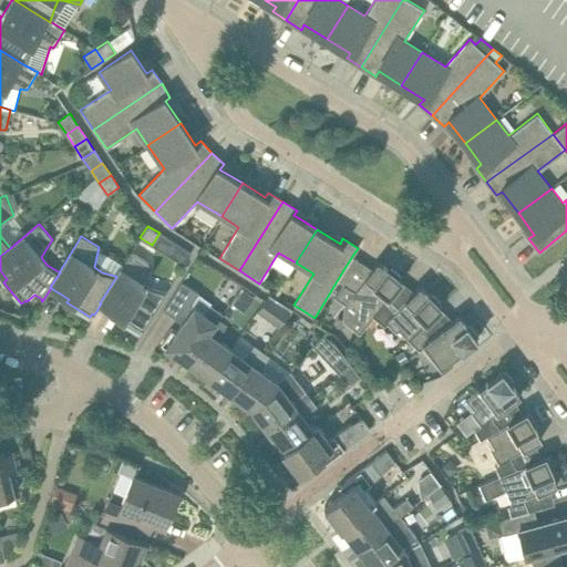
[(116,277),(100,302),(101,303),(119,315),(116,318),(141,333),(166,292),(152,288),(143,282),(148,263),(131,251),(115,276),(116,277)]
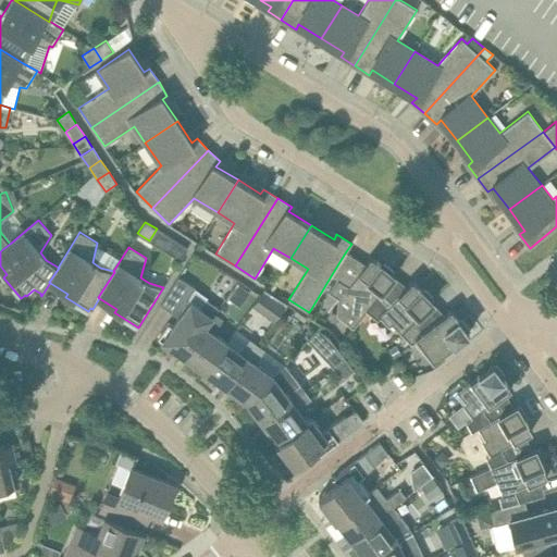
[(393,273),(394,271),(384,263),(382,264),(371,256),(366,263),(346,251),(332,274),(337,277),(329,292),(338,297),(336,314),(349,324),(337,338),(341,343),(367,310),(394,276),(395,274),(393,273)]
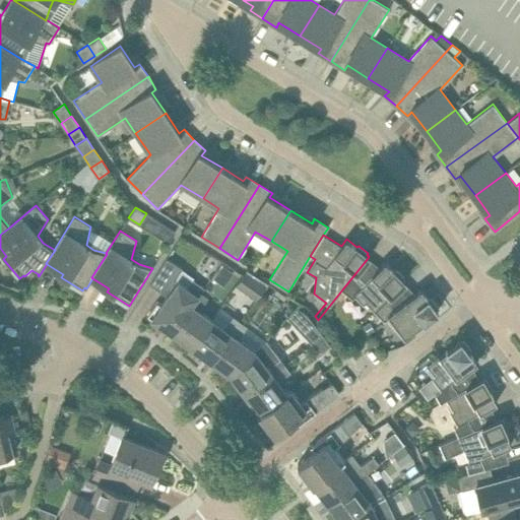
[(172,332),(201,293),(204,287),(192,278),(186,286),(176,279),(182,268),(167,258),(150,284),(161,291),(167,296),(161,304),(157,301),(147,315),(172,332)]
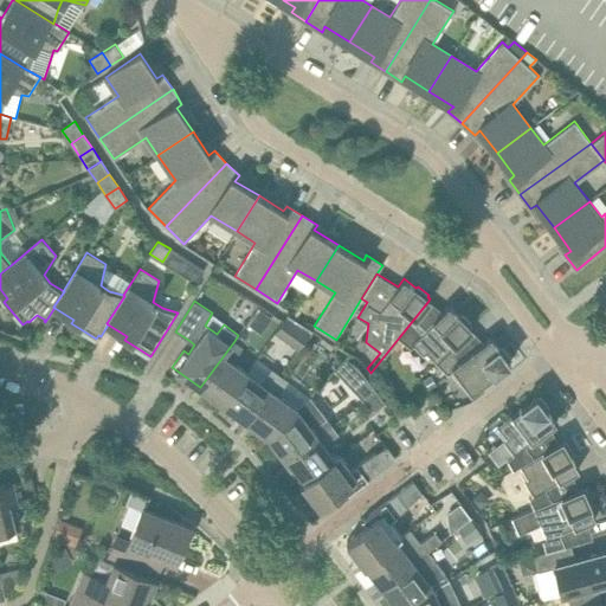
[(443,311),(429,301),(399,337),(411,347),(413,345),(424,354),(426,352),(436,362),(451,348),(471,329),(472,328),(470,327),(472,324),(462,314),(459,316),(449,304),(443,311)]
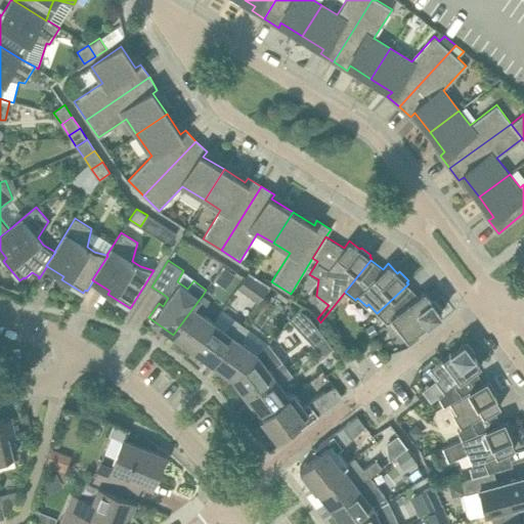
[(214,279),(225,288),(234,274),(223,266),(214,279)]
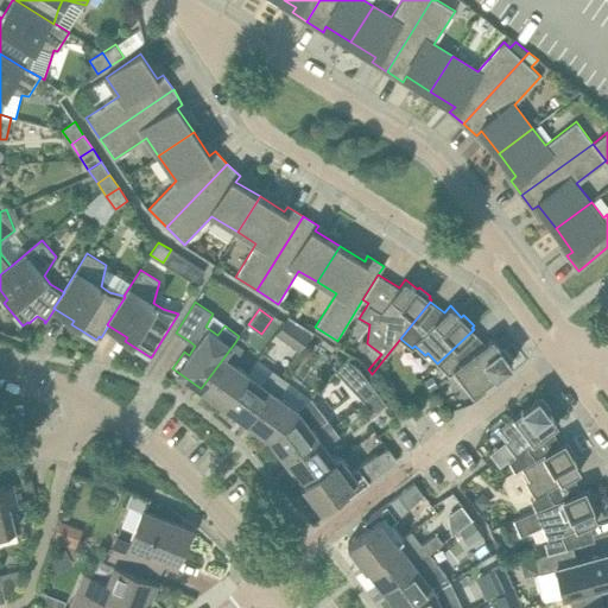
[(276,333),(298,350),(312,331),(289,316),(276,333)]
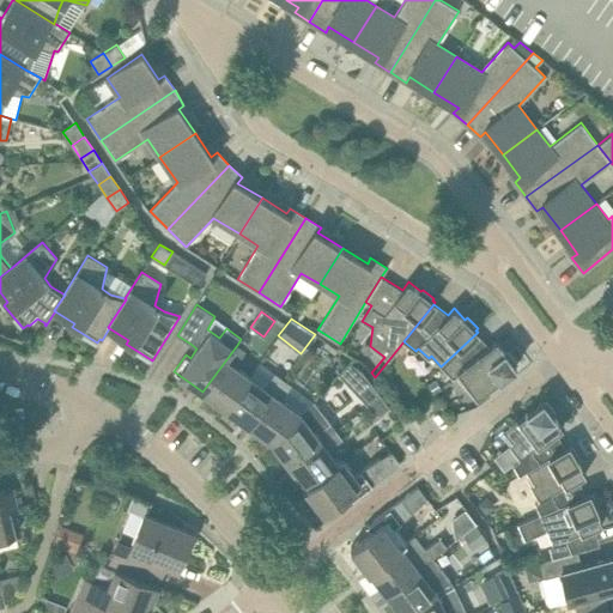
[(489,346),(477,333),(456,352),(441,366),(453,378),(456,375),(463,386),(467,383),(477,396),(516,366),(515,364),(517,363),(508,351),(505,352),(496,340),(489,346)]
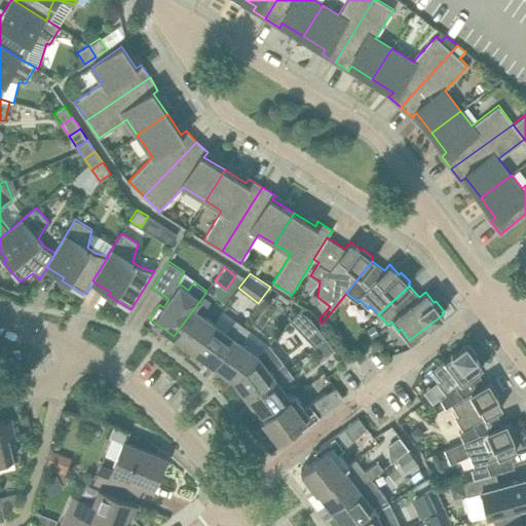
[(211,301),(203,296),(174,336),(193,350),(214,323),(201,313),(211,301)]
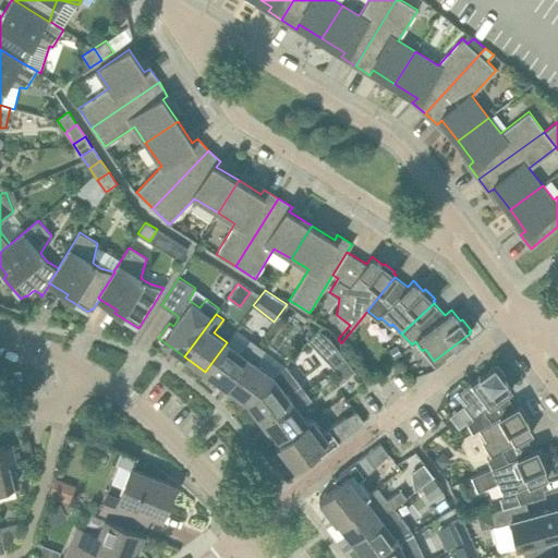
[(317,330),(308,340),(336,368),(347,360),(328,337),(317,330)]
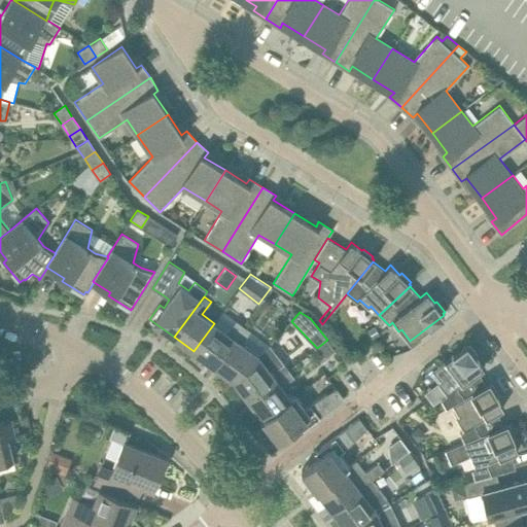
[(226,332),(214,323),(194,351),(214,365),(243,325),(236,320),(226,332)]
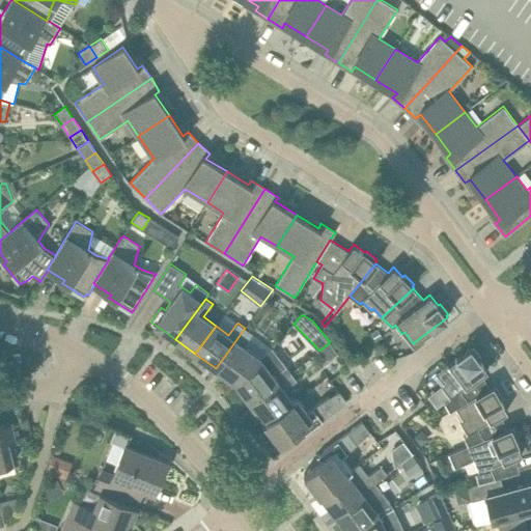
[(252,333),(245,328),(216,368),(235,383),(260,358),(244,345),(252,333)]
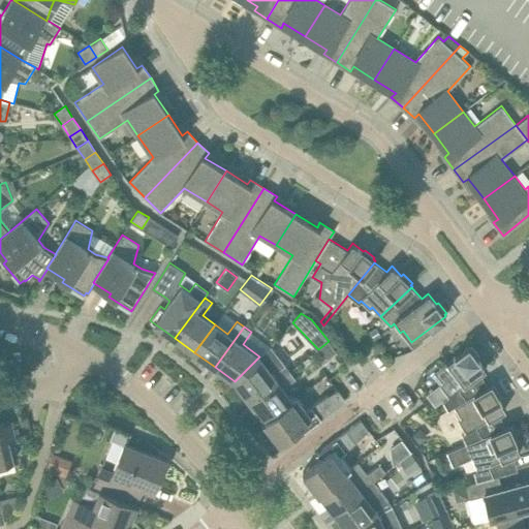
[(329,341),(318,349),(328,356),(335,350),(329,341)]
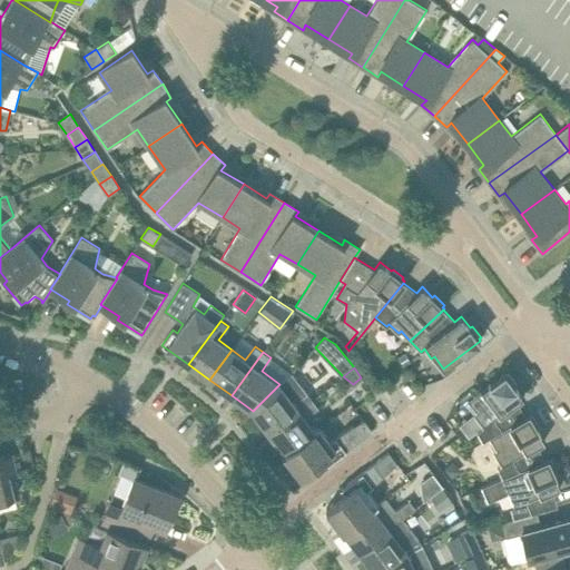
[(269,433),(312,400),(292,372),(279,384),(253,411),(269,433)]
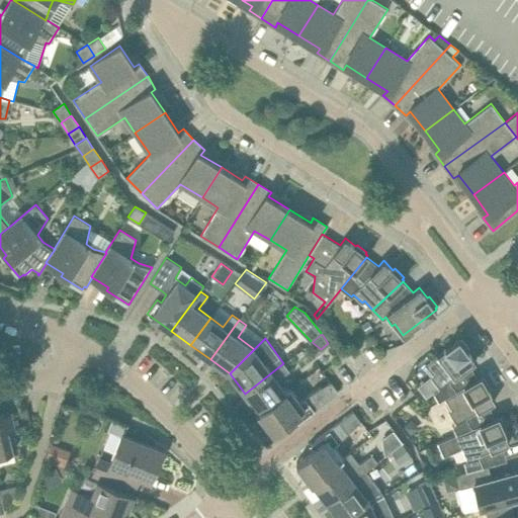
[(431,376),(439,387),(433,392),(438,401),(444,398),(456,391),(449,380),(476,360),(467,350),(469,349),(461,339),(459,340),(458,338),(425,364),(433,374),(431,376)]
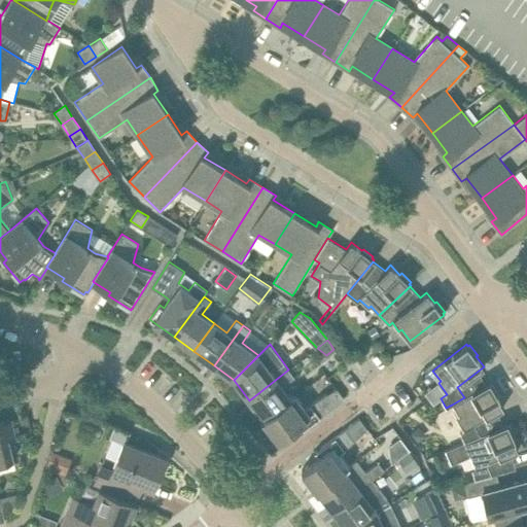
[(294,377),(288,370),(249,400),(264,420),(295,395),(294,394),(290,397),(282,386),(294,377)]
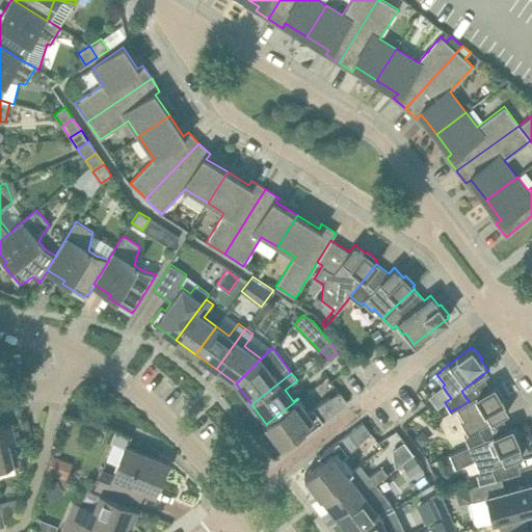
[(495,388),(494,387),(469,401),(456,408),(462,420),(460,421),(468,434),(464,435),(469,446),(507,430),(501,416),(508,411),(501,399),(503,398),(497,387),(495,388)]
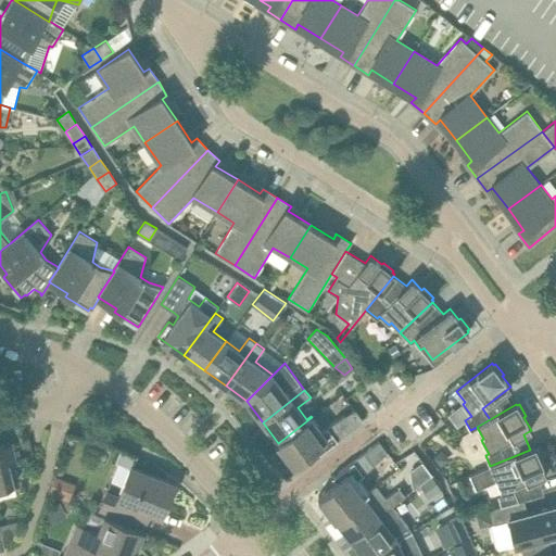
[(363,420),(354,409),(321,430),(312,417),(278,443),(280,445),(276,449),(287,463),(291,459),(294,464),(318,446),(323,451),(363,420)]
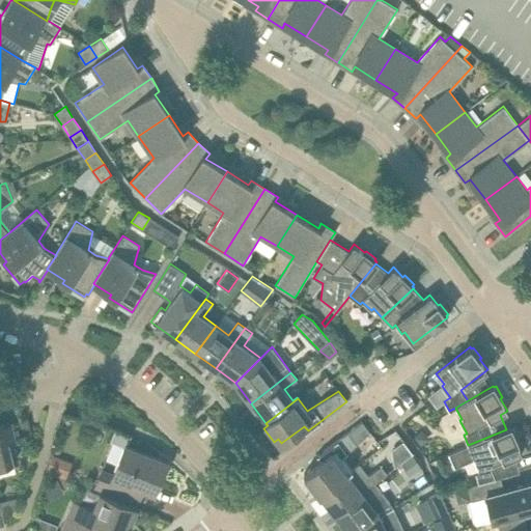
[(369,431),(362,421),(323,450),(327,455),(304,473),(307,477),(303,480),(313,494),(317,491),(319,494),(352,469),(342,456),(369,431)]
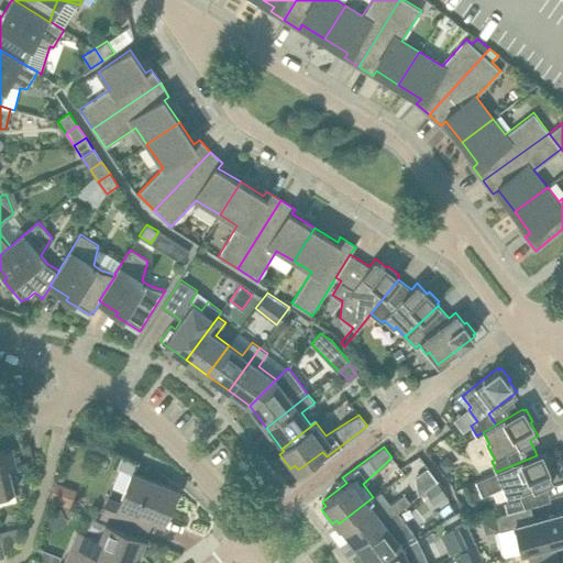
[(12,448),(0,450),(0,493),(15,489),(9,467),(17,465),(12,448)]
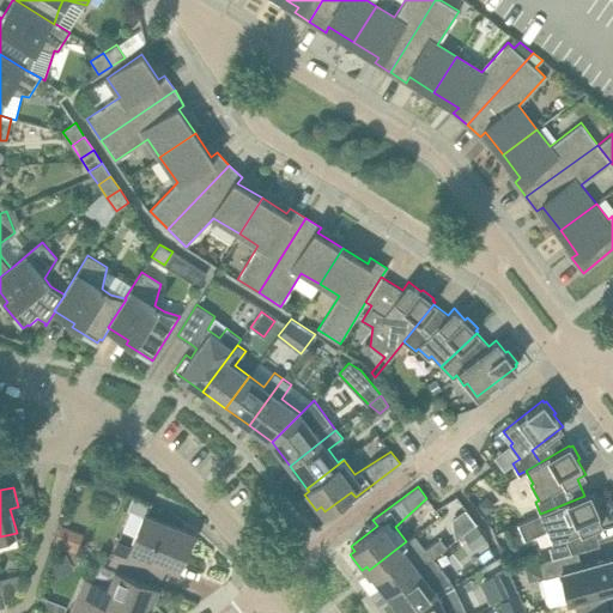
[(590,495),(589,493),(584,496),(544,514),(550,527),(546,528),(552,544),(548,546),(552,557),(571,552),(566,539),(602,523),(596,509),(599,508),(593,495),(590,495)]
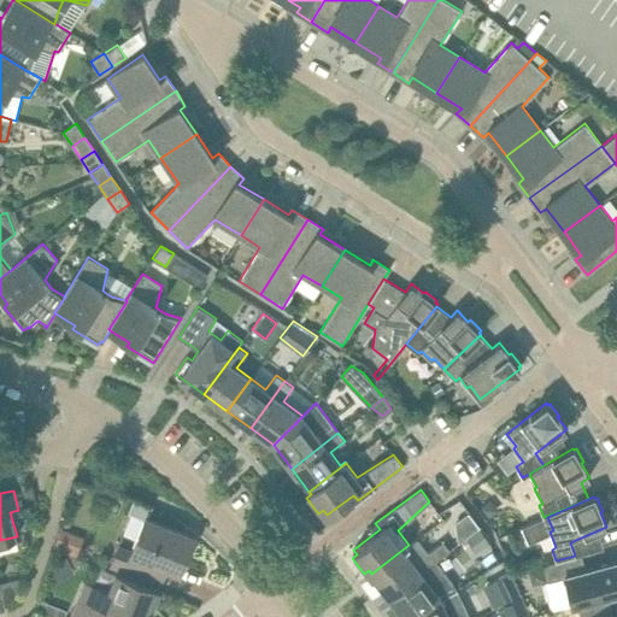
[(194,536),(145,517),(131,552),(119,547),(112,565),(148,580),(156,563),(180,573),(194,536)]
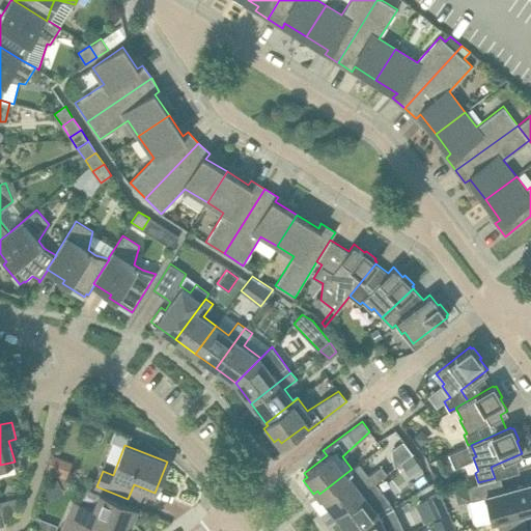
[(359,463),(352,469),(319,494),(334,513),(374,482),(387,473),(381,466),(368,475),(359,463)]
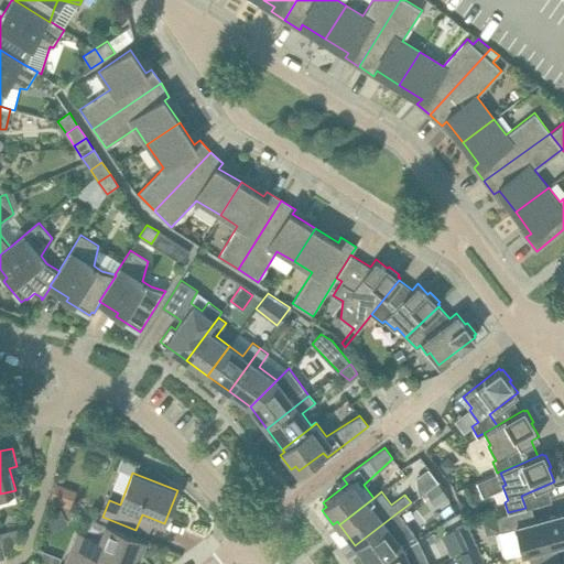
[(525,508),(508,512),(497,516),(500,531),(516,528),(522,552),(563,541),(563,517),(563,518),(562,513),(534,520),(531,507),(525,508)]
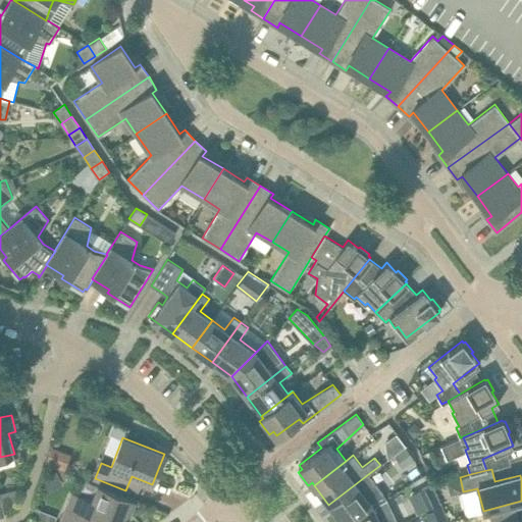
[(342,521),(347,521),(372,506),(385,498),(368,474),(328,505),(342,521)]
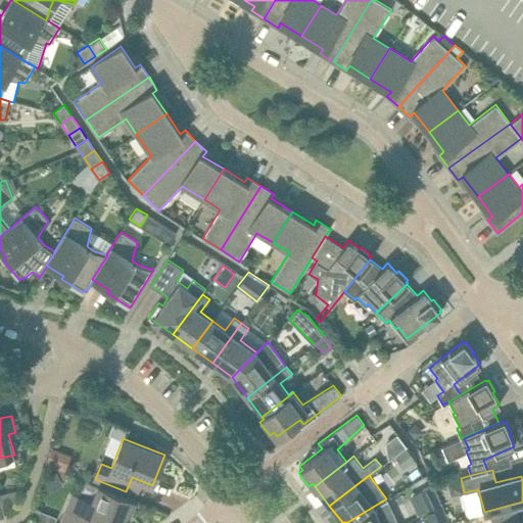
[(124,522),(126,519),(133,500),(99,485),(93,503),(82,498),(79,505),(70,501),(61,522),(96,522),(98,521),(103,522),(124,522)]
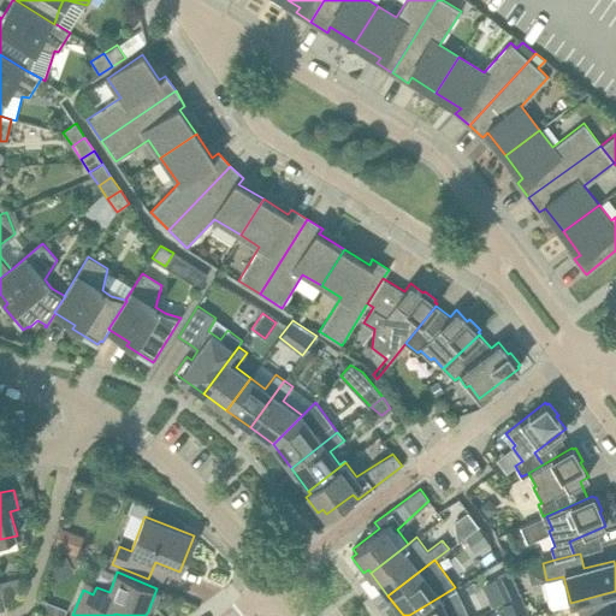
[(22,576),(0,581),(0,587),(4,602),(12,599),(22,576)]
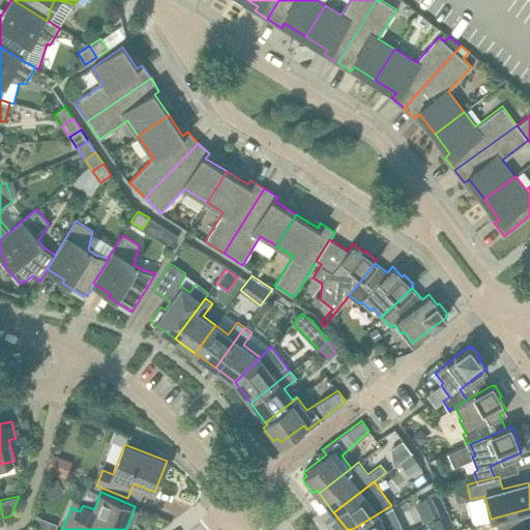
[(440,500),(429,505),(435,518),(446,512),(440,500)]
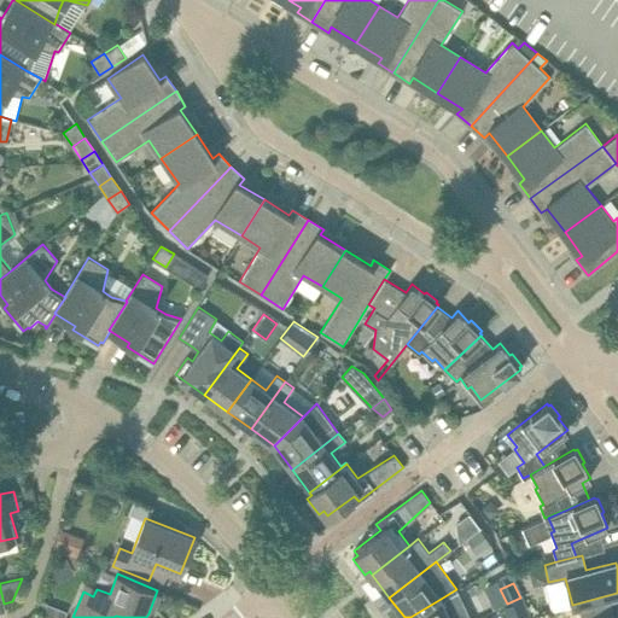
[(617,617),(617,614),(613,617),(607,596),(578,605),(581,617),(617,617)]
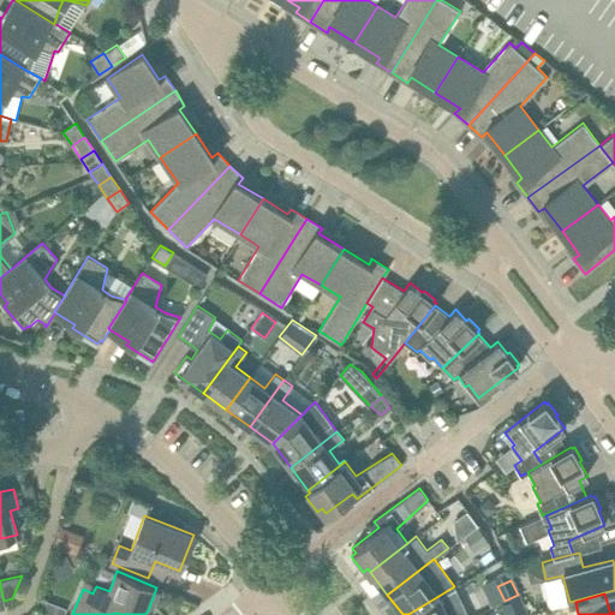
[(408,614),(467,614),(465,608),(451,614),(448,614),(439,596),(408,614)]
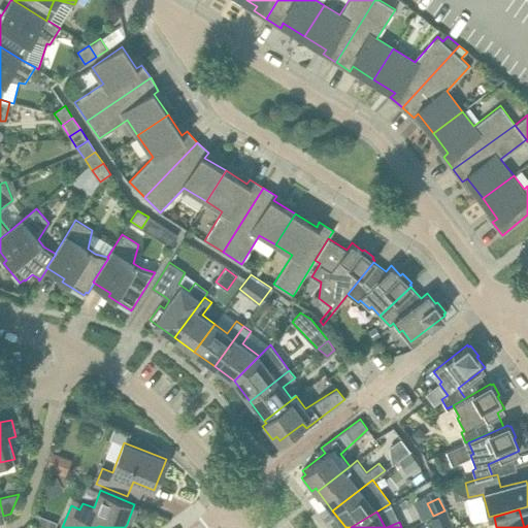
[(55,527),(57,523),(33,513),(31,520),(33,521),(32,522),(47,527),(55,527)]
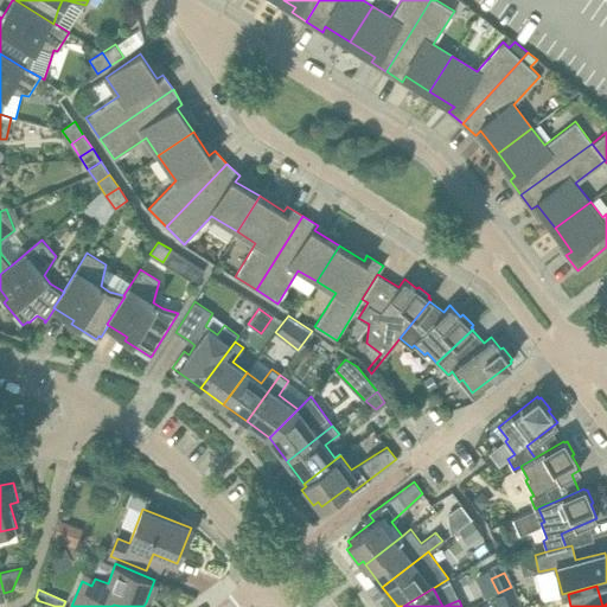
[(500,606),(519,606),(511,589),(497,596),(500,606)]
